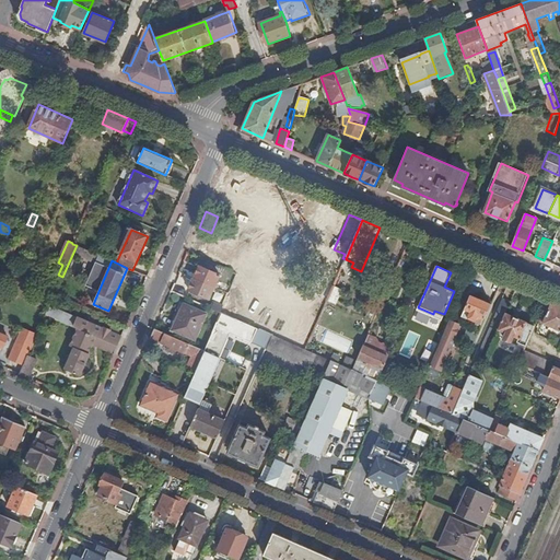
[(200,267),(195,278),(217,288),(218,284),(216,283),(219,276),(200,267)]
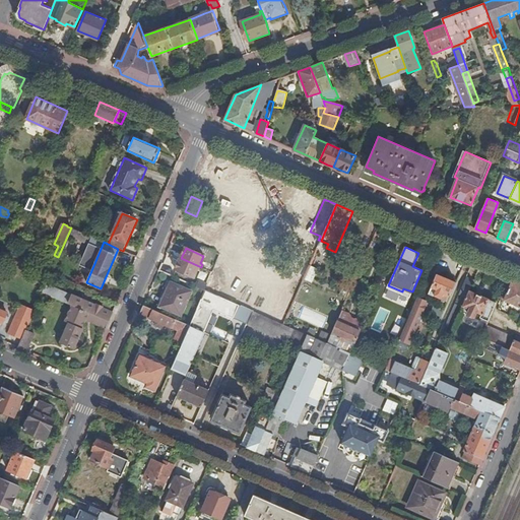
[(201,267),(181,258),(176,269),(194,277),(197,270),(200,271),(201,267)]
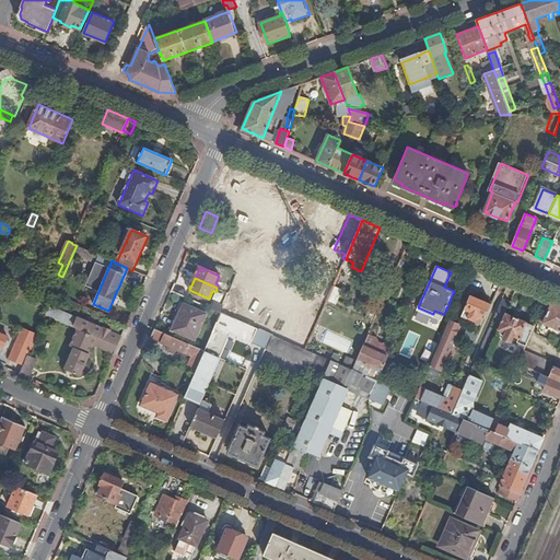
[(334,287),(327,301),(336,305),(342,290),(334,287)]
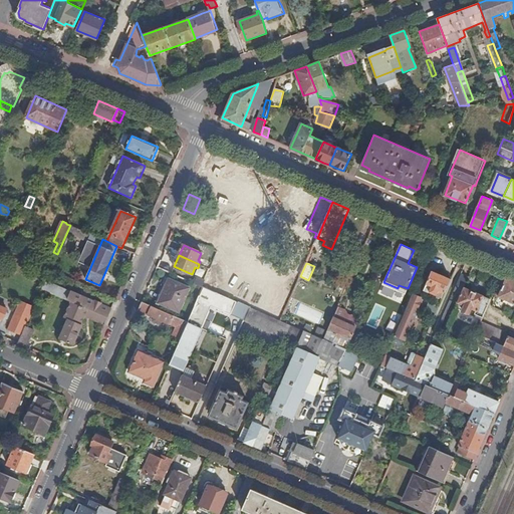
[(429,270),(425,268),(419,281),(422,282),(423,279),(425,279),(429,270)]
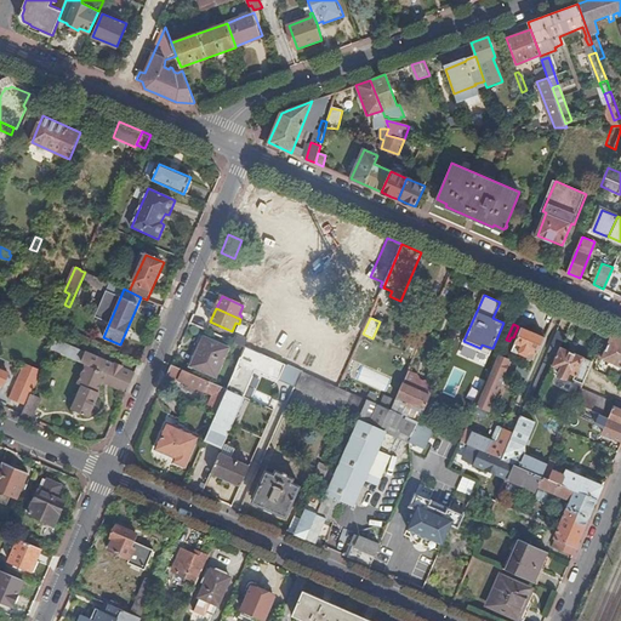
[(535,360),(545,337),(522,328),(513,351),(535,360)]
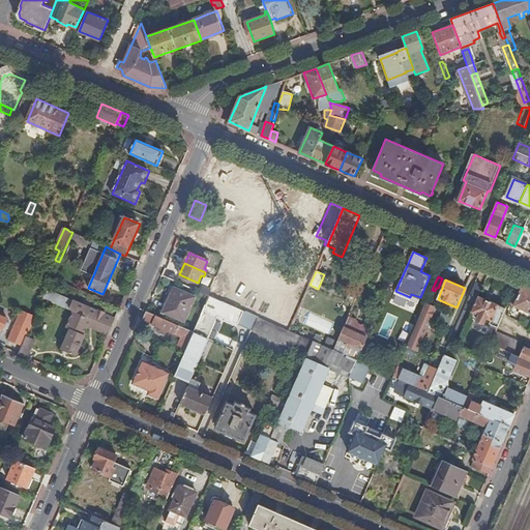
[(204,286),(201,293),(208,296),(209,293),(211,290),(211,289),(204,286)]
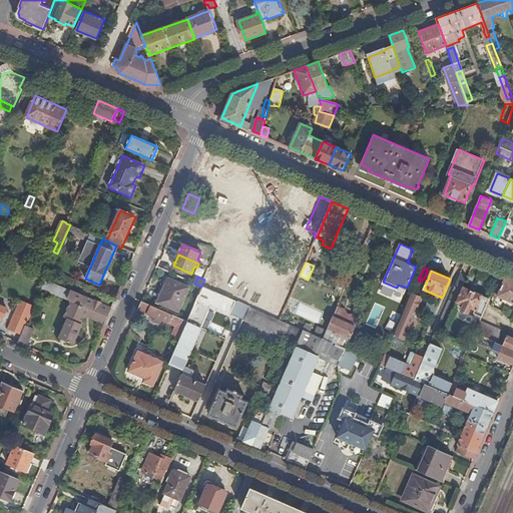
[(344,295),(350,281),(342,277),(336,291),(344,295)]
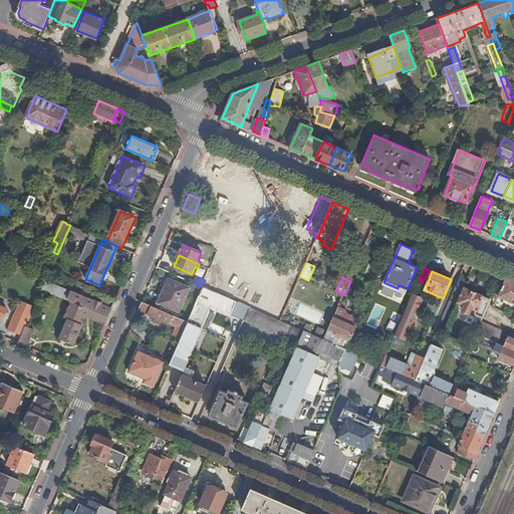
[(513,281),(506,278),(499,296),(513,303),(513,281)]
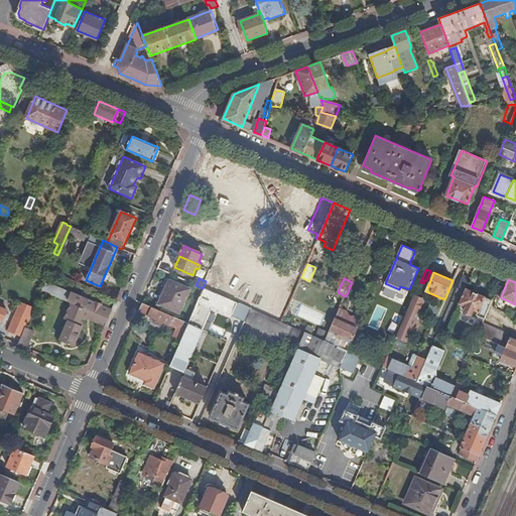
[(159,303),(179,312),(189,289),(169,280),(159,303)]
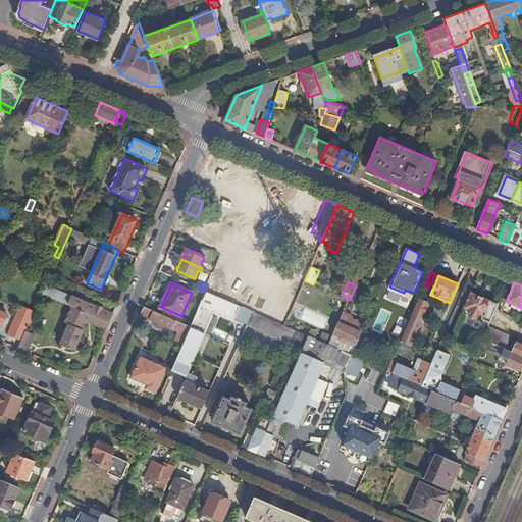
[(73,307),(109,322),(113,314),(103,310),(104,308),(97,305),(97,307),(47,285),(43,294),(73,307)]
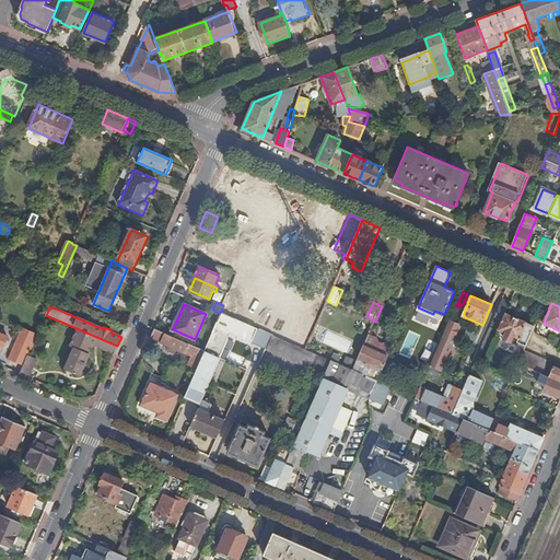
[(218,322),(232,328),(252,337),(255,328),(221,313),(218,322)]
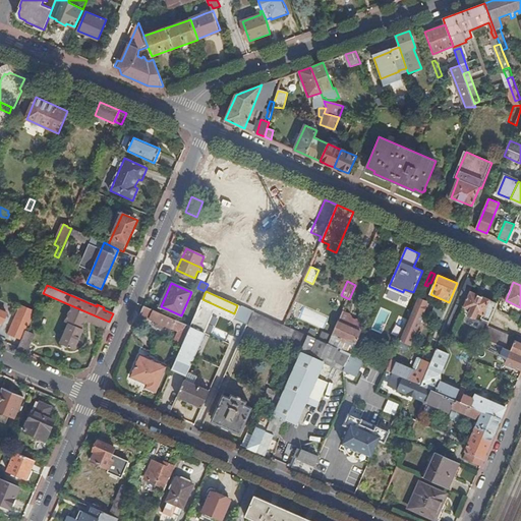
[(498,303),(471,292),(464,307),(466,308),(465,309),(466,311),(469,313),(471,312),(469,315),(475,317),(477,313),(482,315),(481,319),(488,323),(498,303)]
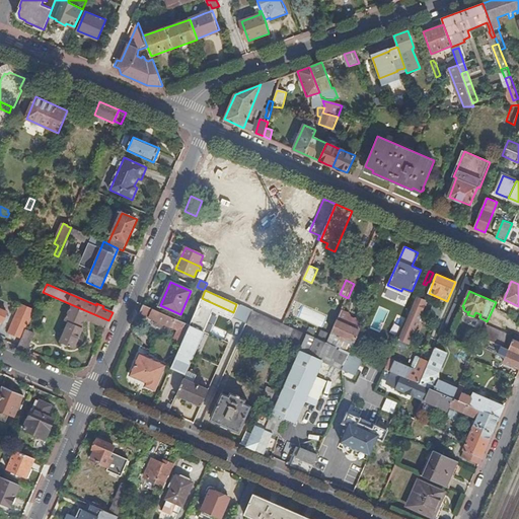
[(426,300),(418,296),(398,340),(410,344),(427,302),(426,300)]
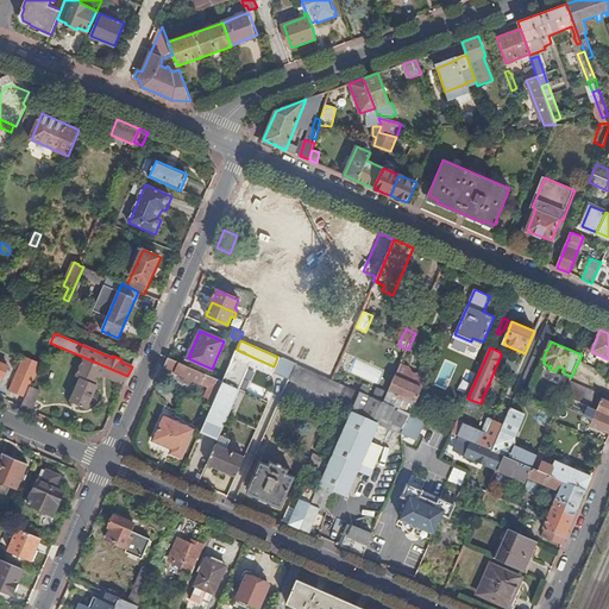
[(223,382),(238,389),(252,357),(237,350),(223,382)]
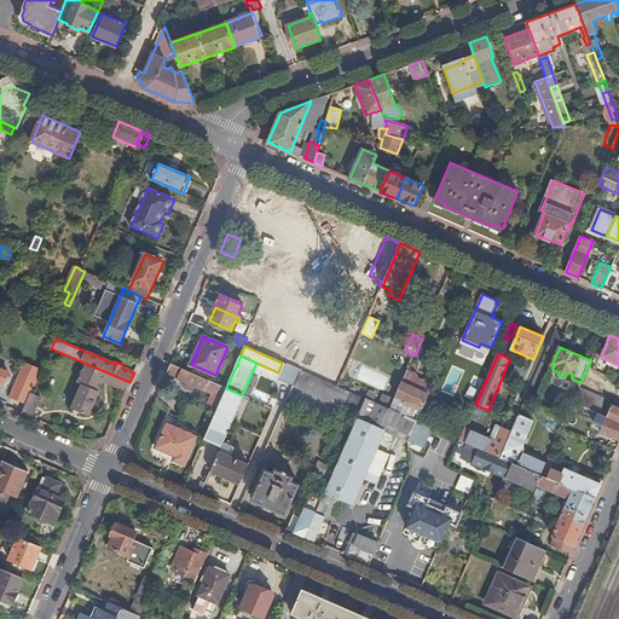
[(103,381),(126,392),(129,382),(87,364),(79,382),(82,385),(73,408),(90,415),(99,392),(98,391),(103,381)]
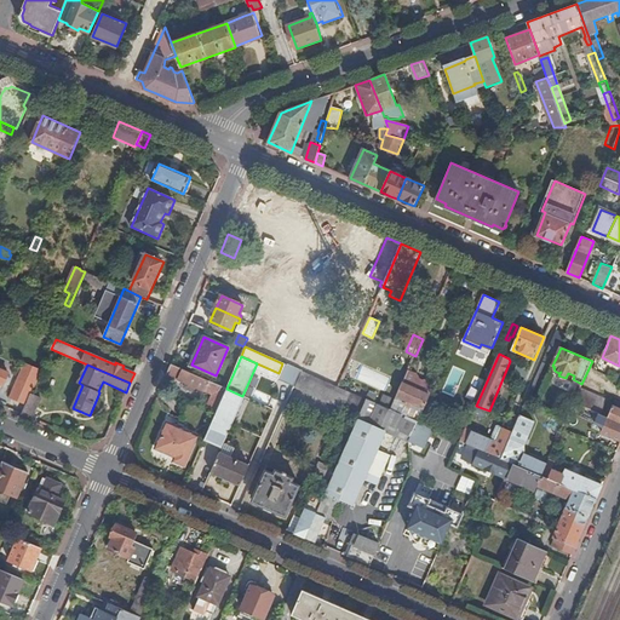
[(171,365),(167,374),(204,391),(208,380),(171,365)]
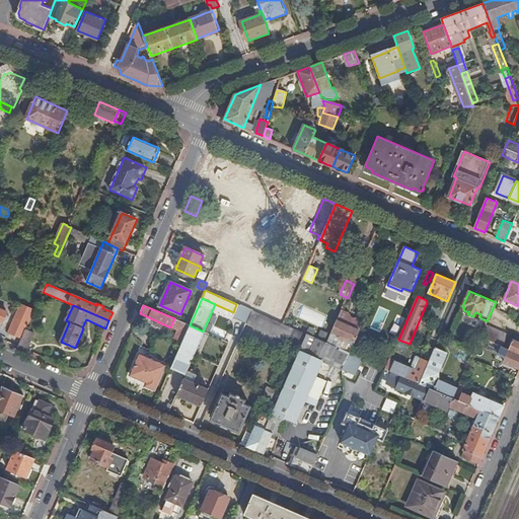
[(245,314),(248,309),(241,306),(238,311),(245,314)]
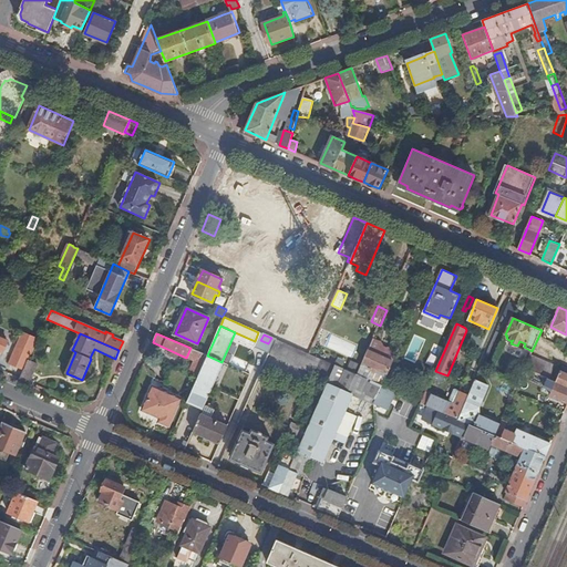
[(275,339),(269,353),(315,374),(316,370),(330,377),(336,366),(310,354),(275,339)]
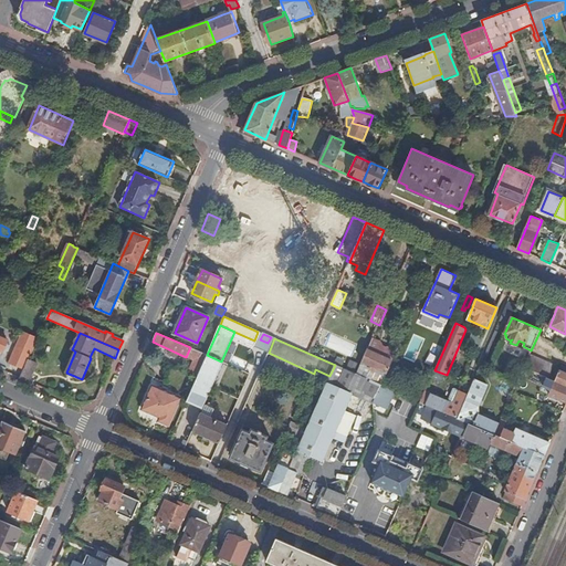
[(378,375),(385,378),(396,352),(388,347),(385,349),(381,348),(383,345),(380,343),(373,339),(357,375),(366,378),(370,369),(371,370),(374,370),(374,369),(375,367),(380,369),(378,375)]
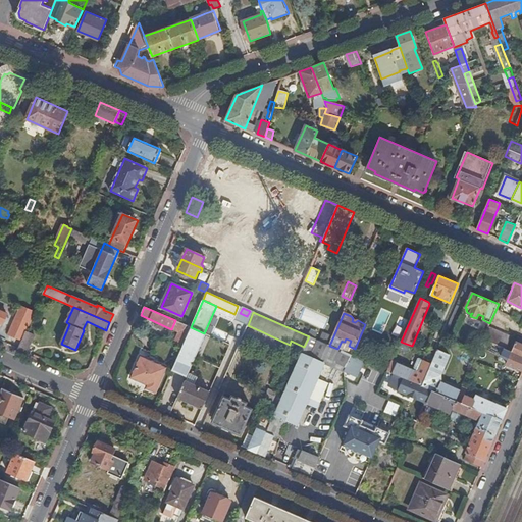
[(171,329),(178,332),(183,323),(175,320),(171,329)]
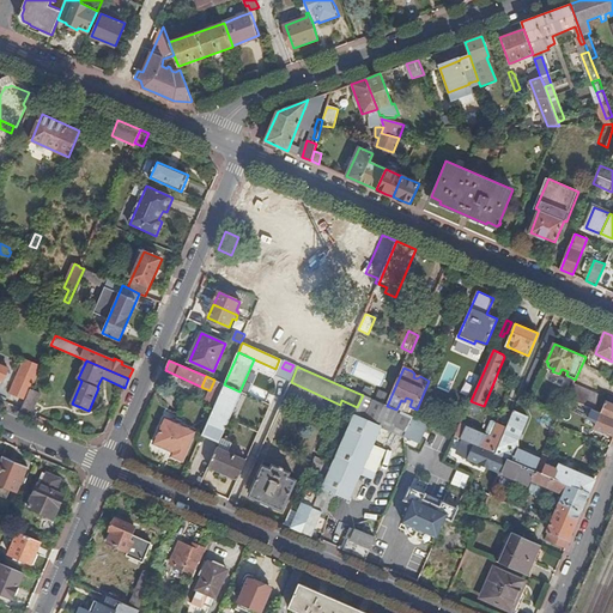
[(205,402),(214,407),(224,384),(214,380),(210,390),(205,402)]
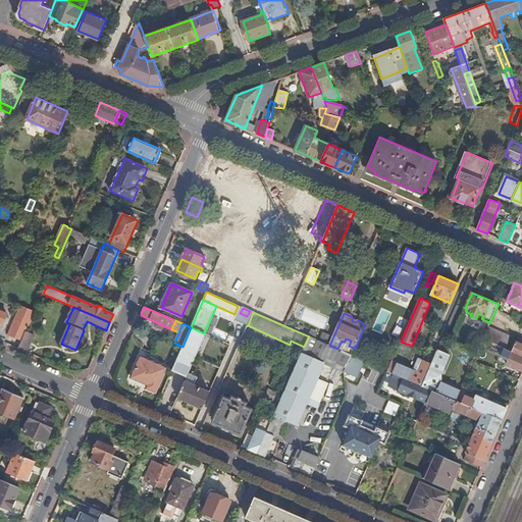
[(183,347),(172,371),(187,376),(205,334),(204,333),(191,327),(183,347)]
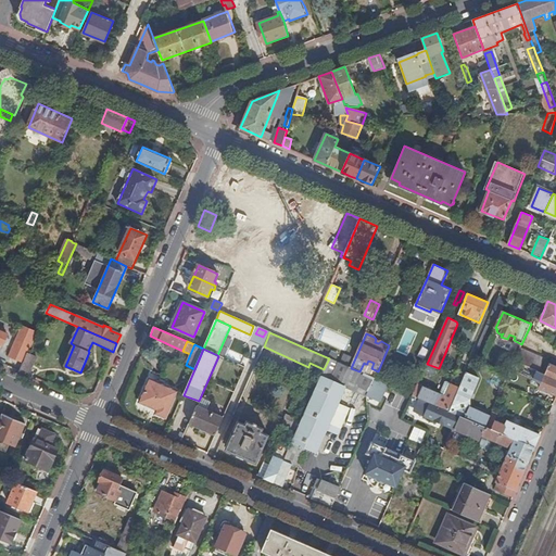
[(12,358),(24,364),(26,356),(15,351),(12,358)]
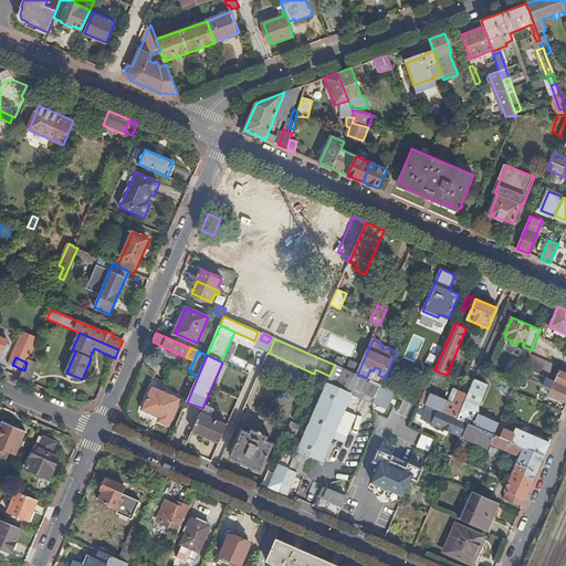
[(528,357),(523,368),(545,378),(551,367),(528,357)]
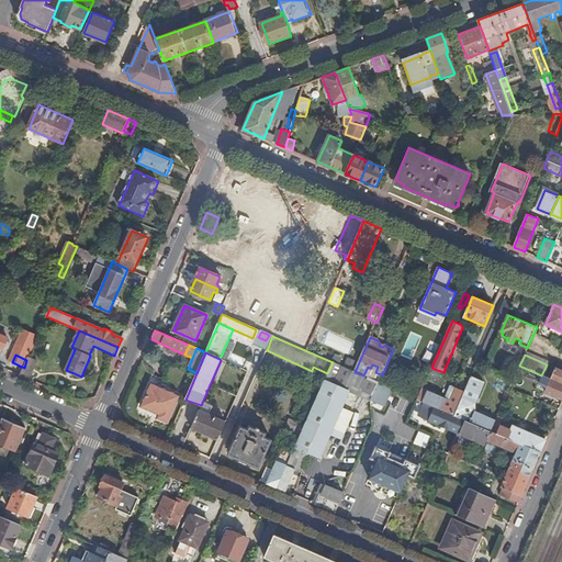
[(24,368),(20,377),(29,380),(37,360),(29,357),(26,360),(24,368)]
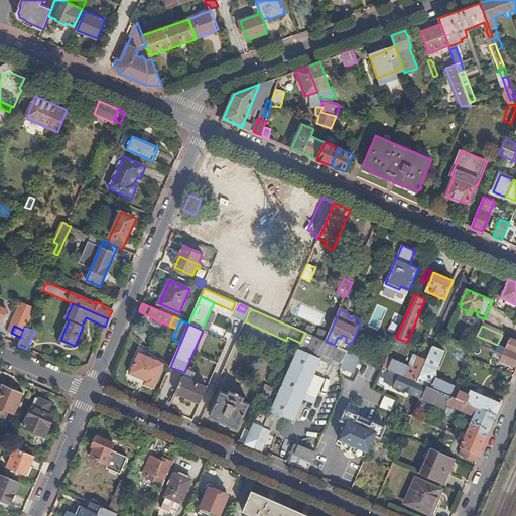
[(255,448),(263,452),(271,432),(276,434),(284,416),(293,420),(302,399),(312,374),(319,359),(341,368),(348,351),(334,345),(326,342),(305,333),(300,343),(280,390),(274,405),(272,408),(267,420),(255,448)]
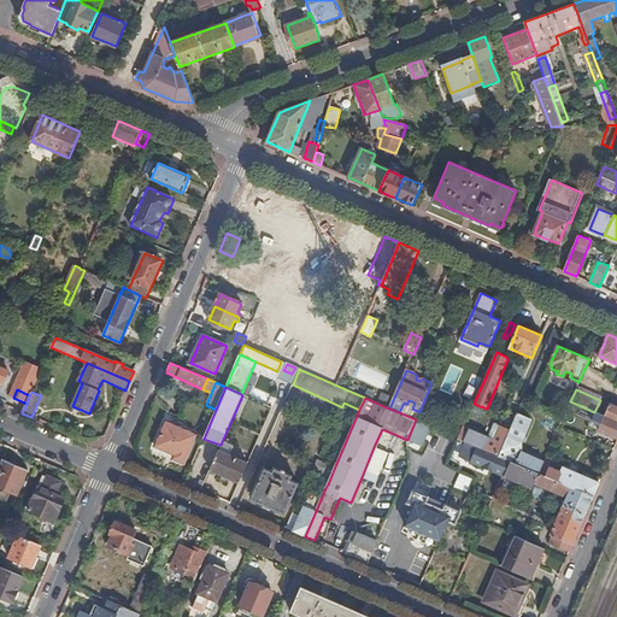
[(616,421),(616,406),(610,404),(605,416),(616,421)]
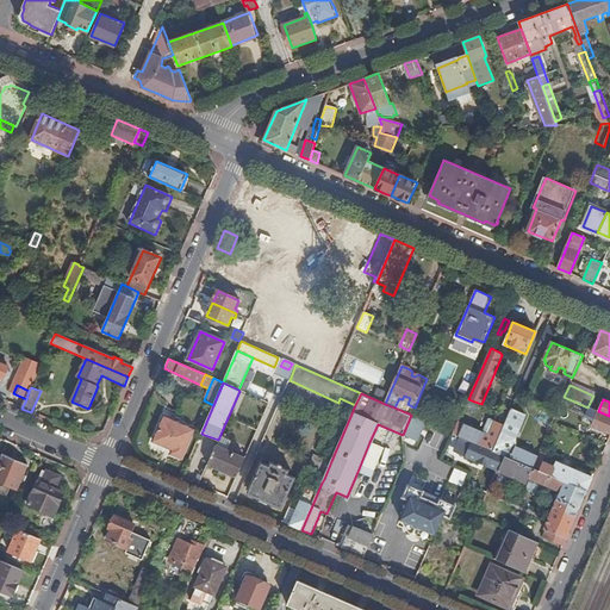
[(609,430),(609,416),(598,411),(593,424),(609,430)]
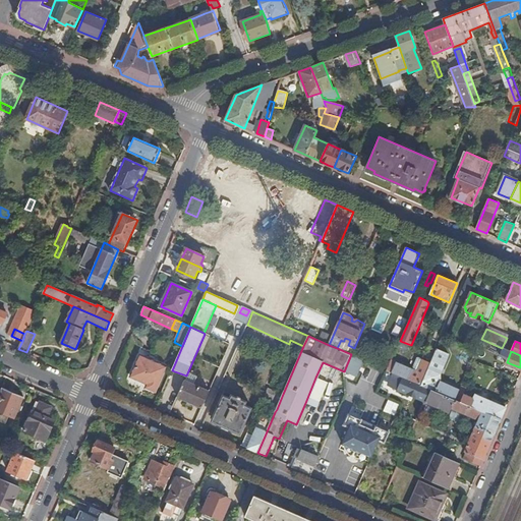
[(148,388),(156,392),(166,367),(140,356),(131,377),(149,385),(148,388)]
